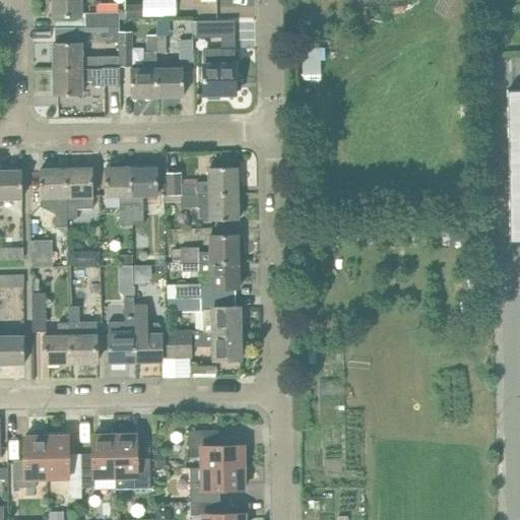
[(93,0),(53,0),(53,17),(73,17),(74,27),(110,26),(120,26),(119,11),(81,11),(81,2),(93,1),(93,0)]
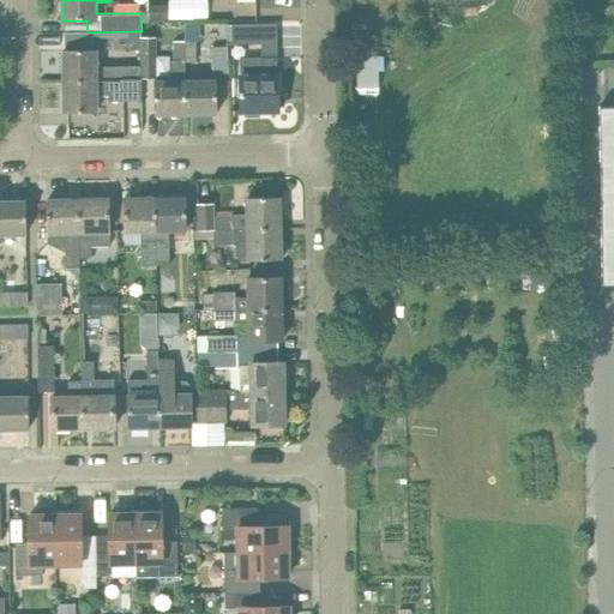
[(149,23),(168,23),(168,8),(149,8),(149,23)]
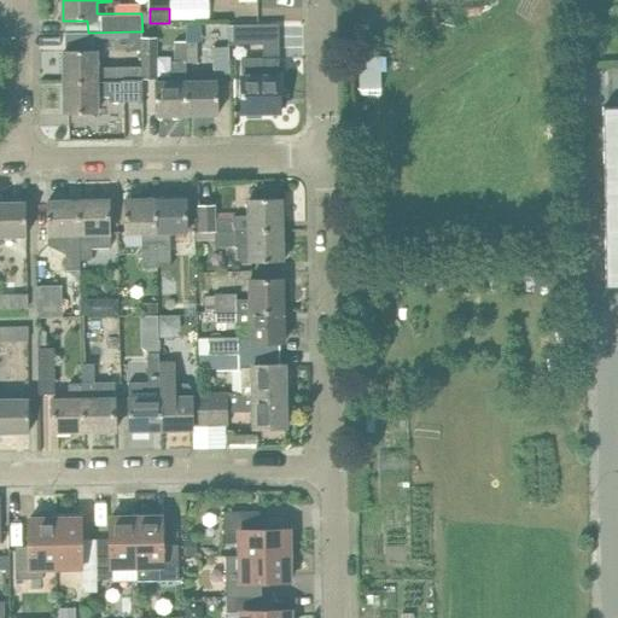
[(210,23),(210,45),(210,73),(228,73),(228,45),(228,23),(210,23)]
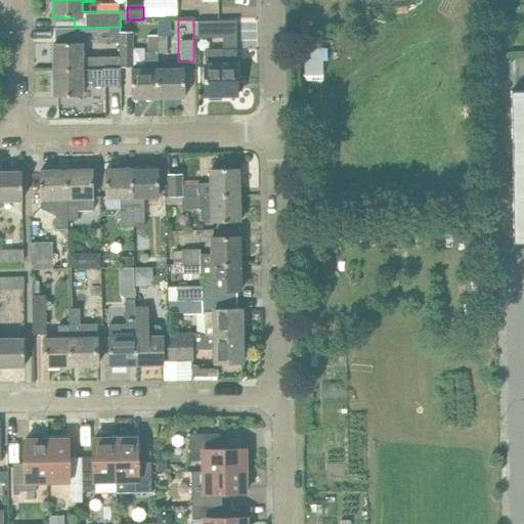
[(236,24),(195,25),(197,39),(221,38),(236,38),(236,24)]
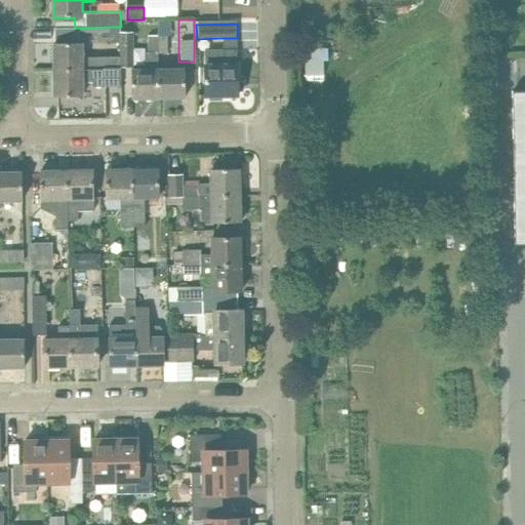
[(121,27),(111,27),(111,42),(121,42),(121,27)]
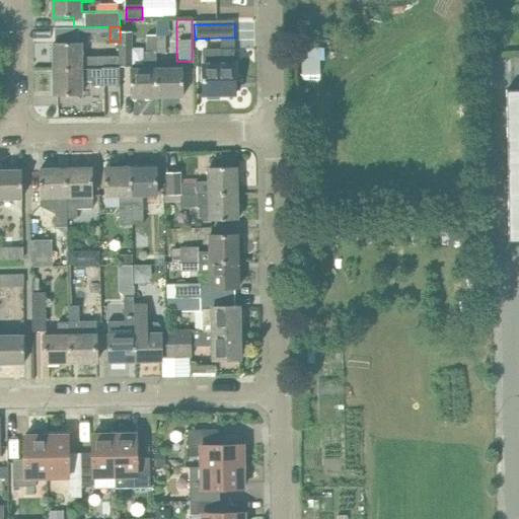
[(134,31),(122,31),(123,67),(134,66),(134,31)]
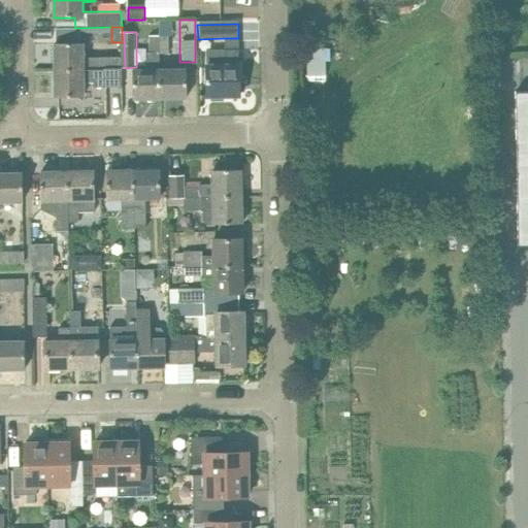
[(159,34),(149,34),(150,54),(160,53),(159,34)]
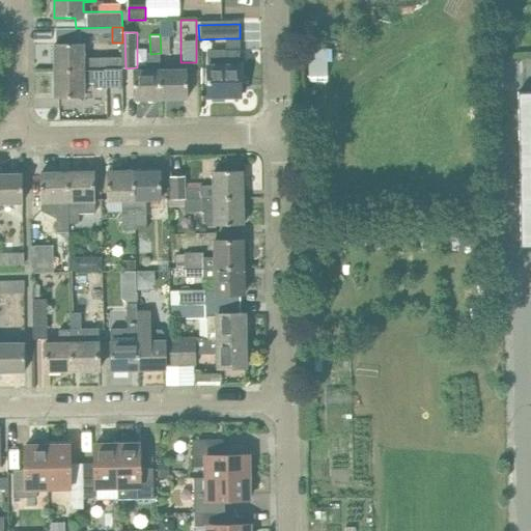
[(161,53),(169,53),(169,34),(160,34),(161,53)]
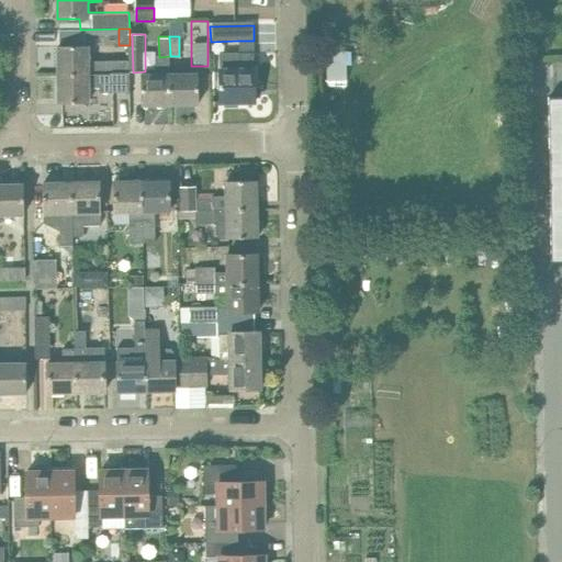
[(254,53),(254,41),(237,41),(237,52),(220,53),(220,70),(220,80),(220,102),(223,102),(223,109),(236,108),(236,102),(255,102),(255,69),(254,69),(254,53)]
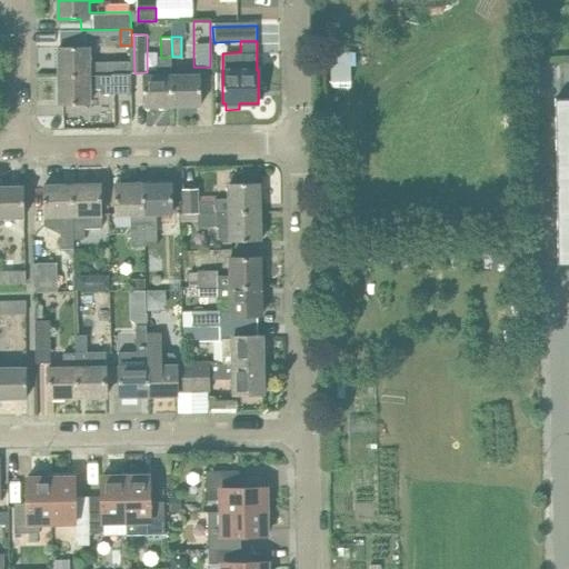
[(59,76),(89,75),(89,47),(59,48),(59,76)]
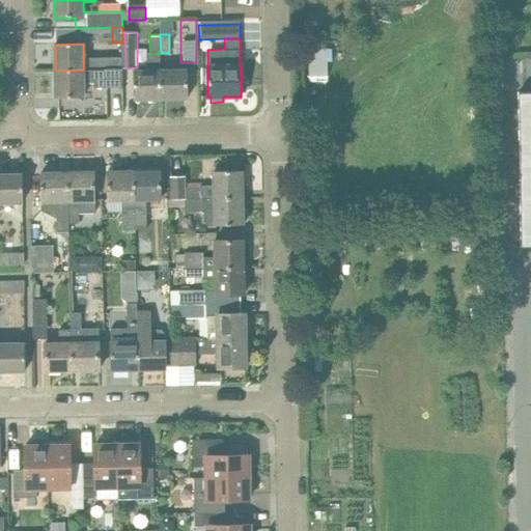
[(327,84),(326,47),(307,47),(308,85),(327,84)]
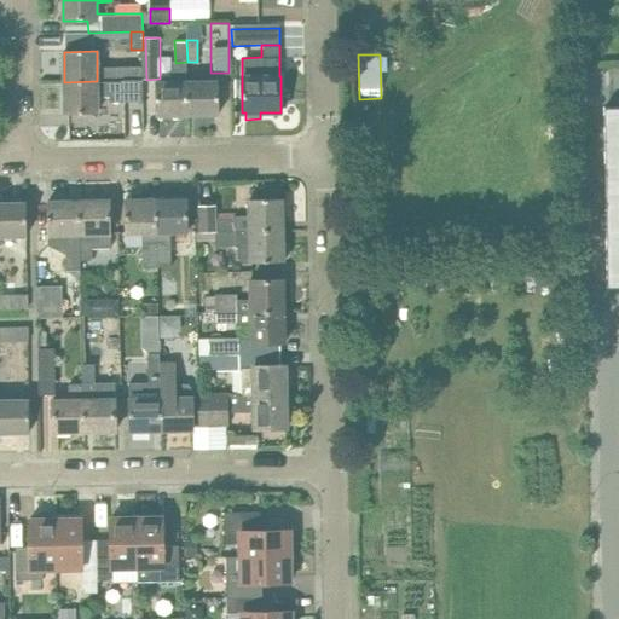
[(123,81),(97,81),(64,82),(65,114),(97,114),(97,97),(109,97),(110,102),(143,100),(142,75),(123,75),(123,81)]
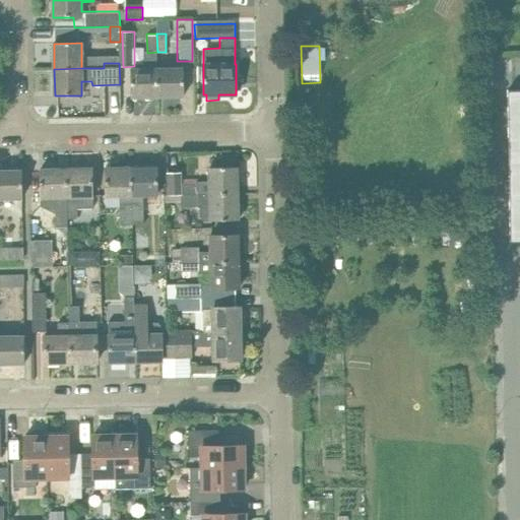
[(157,69),(157,96),(184,95),(183,68),(157,69)]
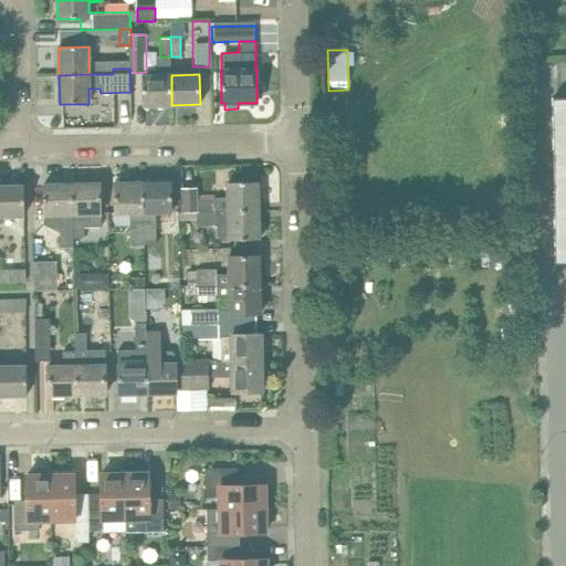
[(171,105),(171,75),(143,75),(143,105),(171,105)]
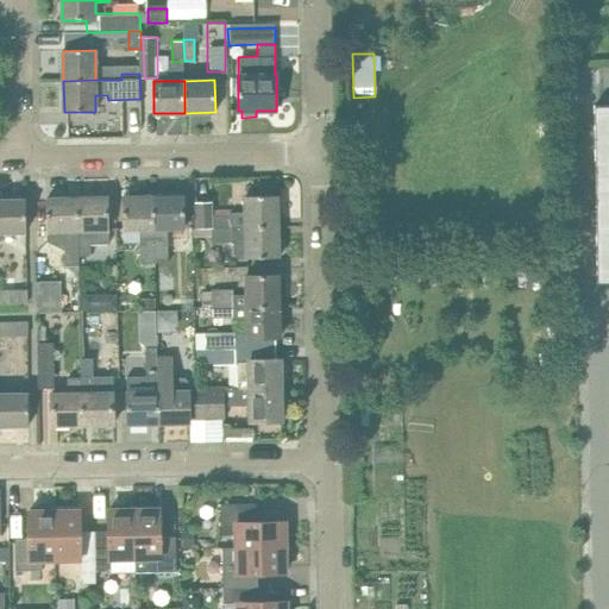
[(608,105),(594,106),(597,284),(608,283),(608,105)]
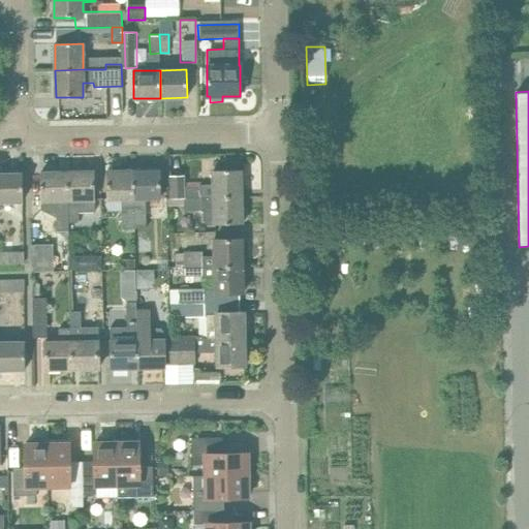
[(184,197),(242,196),(241,169),(213,170),(213,185),(200,185),(200,188),(184,189),(184,177),(170,177),(170,197),(184,197)]
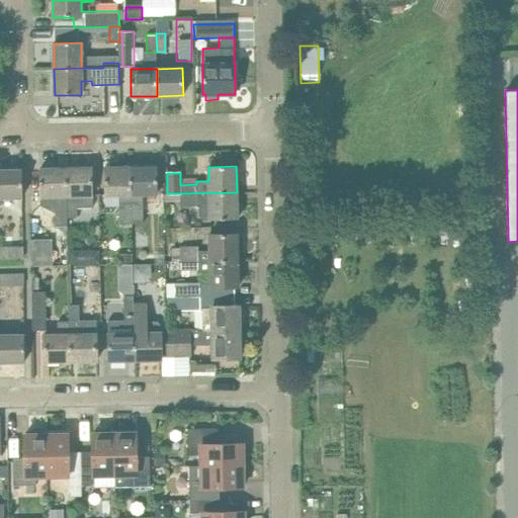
[(131,224),(130,167),(104,168),(104,194),(118,194),(119,224),(131,224)]
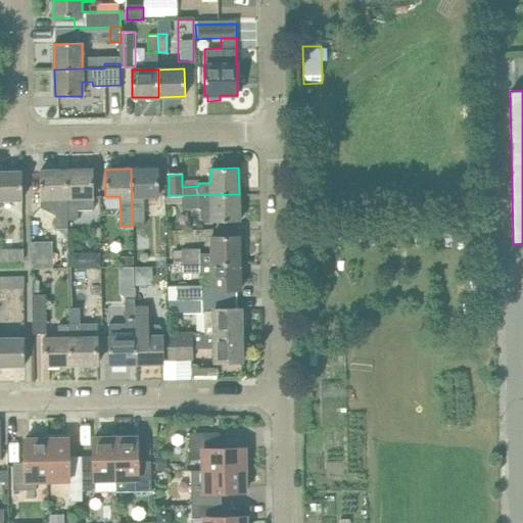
[(158,169),(131,169),(132,226),(144,225),(144,195),(158,195),(158,169)]
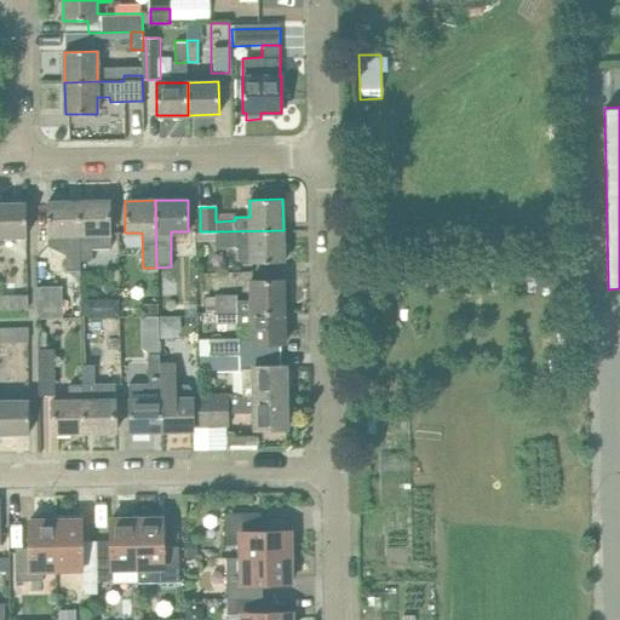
[(80,271),(78,201),(47,202),(49,235),(69,234),(70,273),(80,271)]
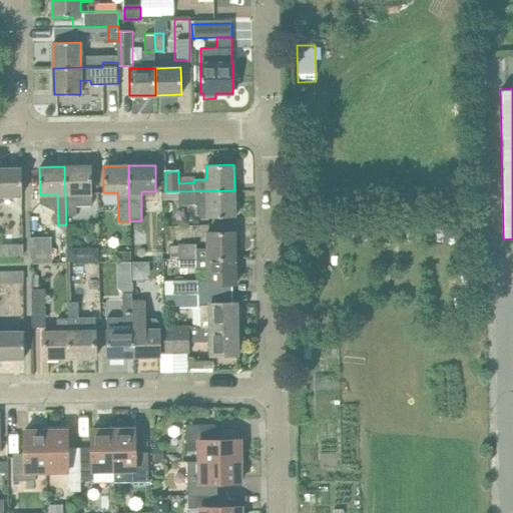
[(90,166),(64,166),(66,224),(87,224),(86,206),(78,206),(78,192),(90,192),(90,166)]
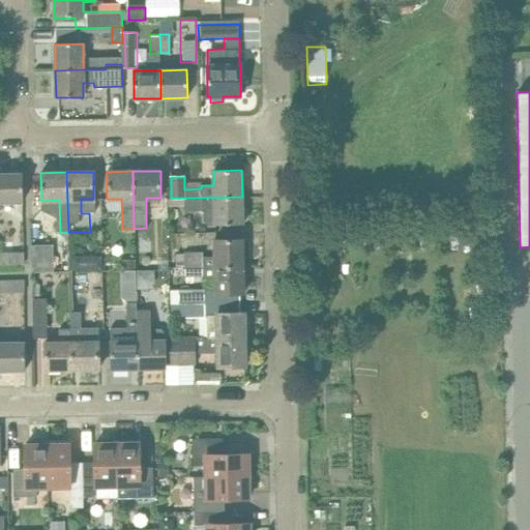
[(22,174),(0,174),(0,202),(23,202),(22,174)]
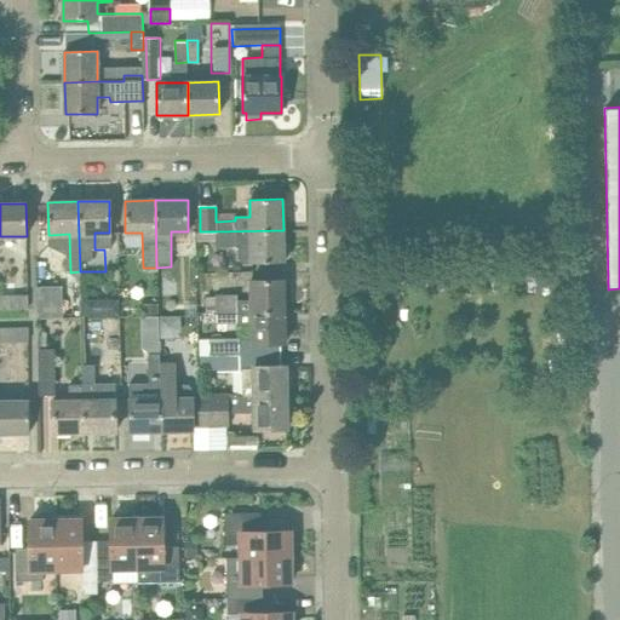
[(283,242),(283,230),(216,231),(217,246),(251,245),(252,262),(283,262),(283,257),(288,256),(288,244),(283,242)]
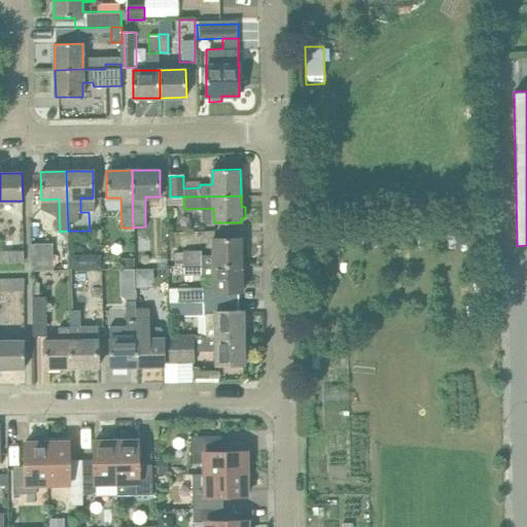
[(213,239),(213,253),(203,253),(203,250),(185,250),(185,266),(242,265),(241,238),(213,239)]
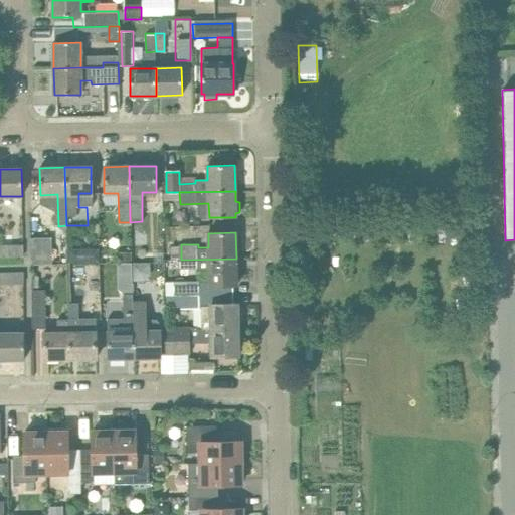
[(53,240),(36,241),(36,264),(53,263),(53,240)]
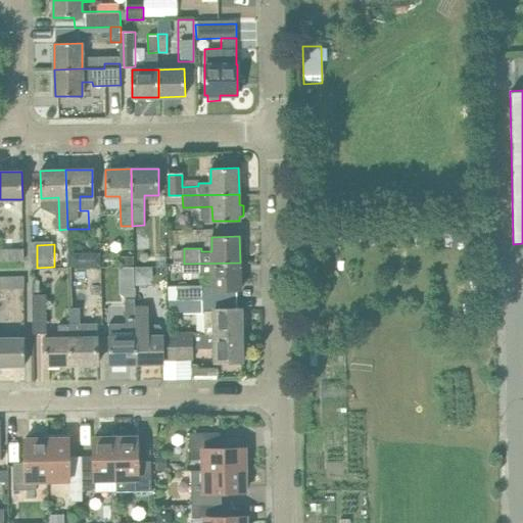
[(0,250),(0,262),(24,262),(24,251),(0,250)]
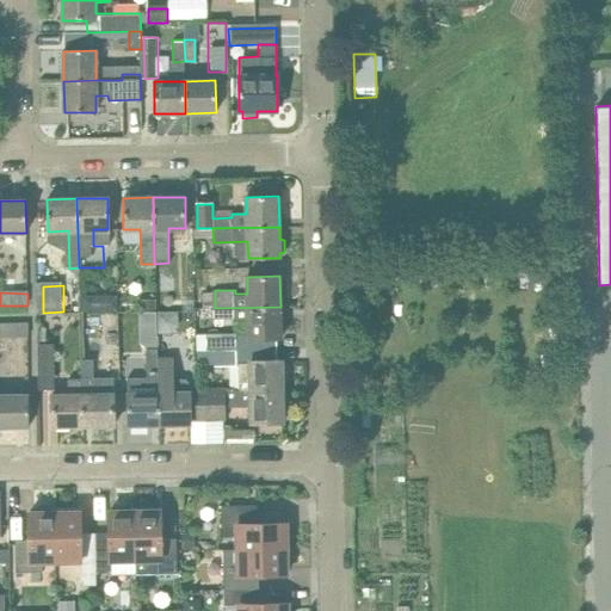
[(81,296),(81,312),(94,312),(94,296),(81,296)]
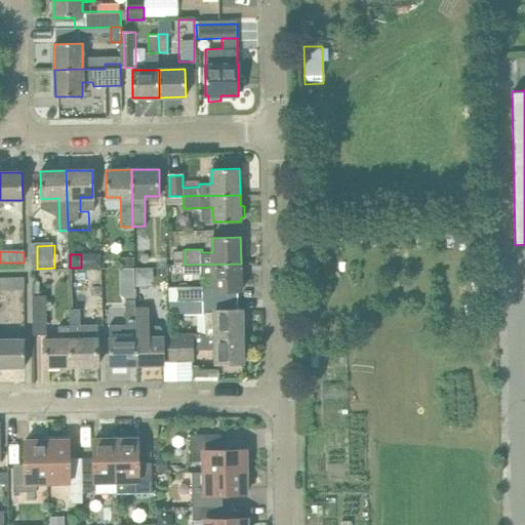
[(133,258),(121,258),(121,267),(133,267),(133,258)]
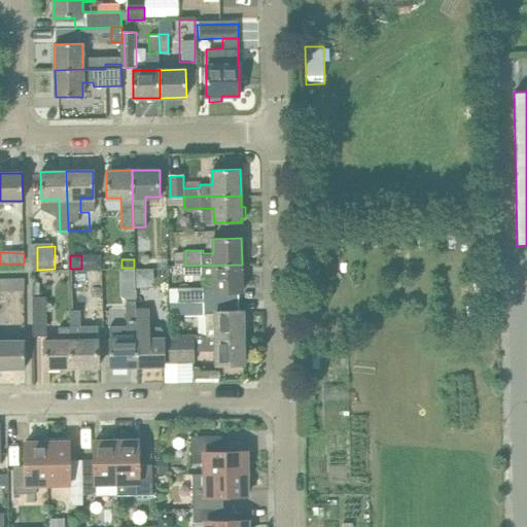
[(242,265),(185,266),(186,275),(203,275),(203,276),(214,276),(214,291),(243,291),(242,265)]
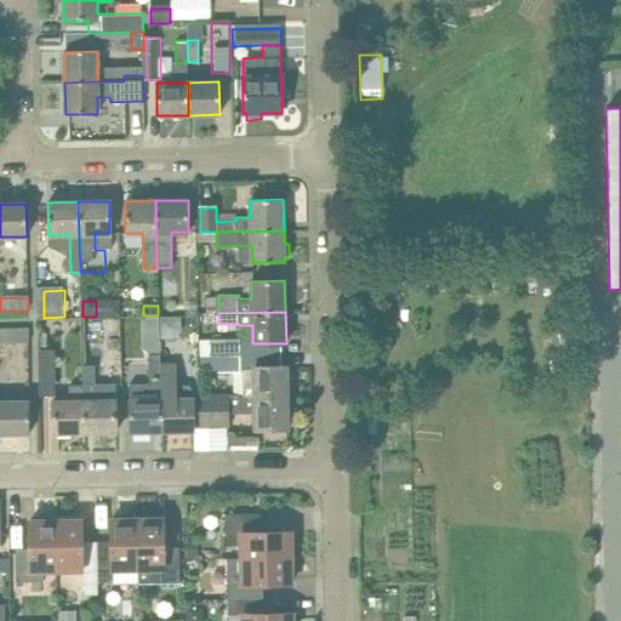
[(30,331),(0,331),(0,343),(30,343),(30,331)]
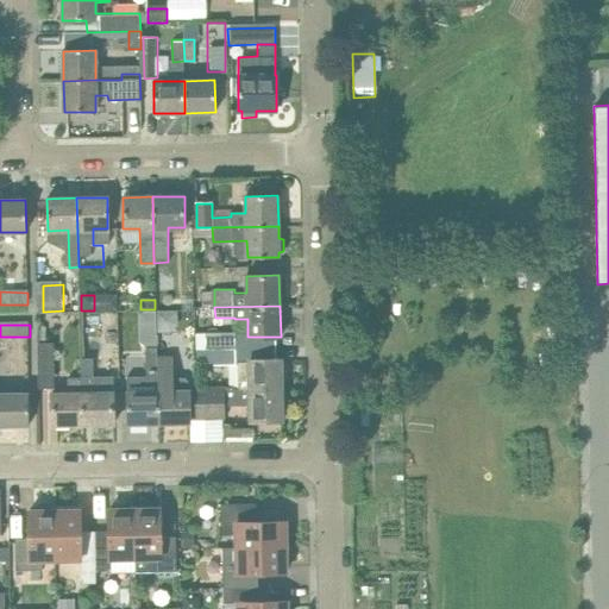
[(208,349),(238,349),(238,334),(208,334),(208,349)]
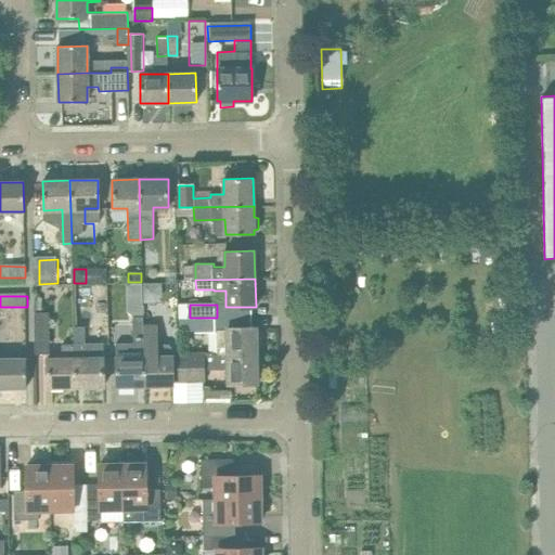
[(51,353),(50,314),(35,314),(36,353),(51,353)]
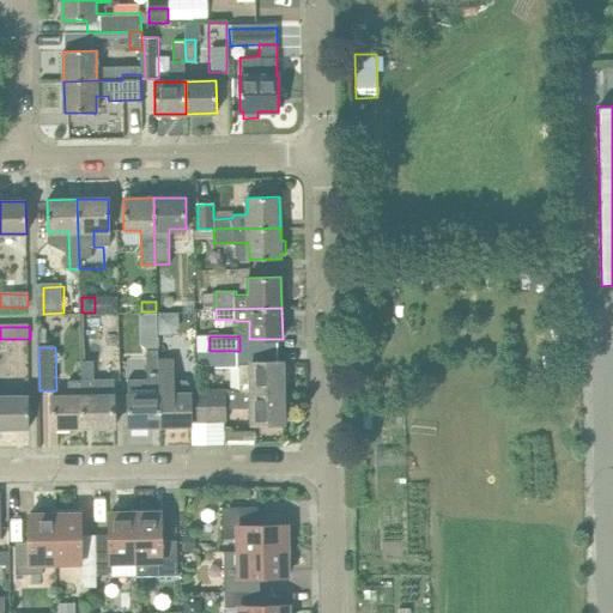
[(240,351),(210,351),(210,368),(237,368),(240,368),(240,364),(240,351)]
